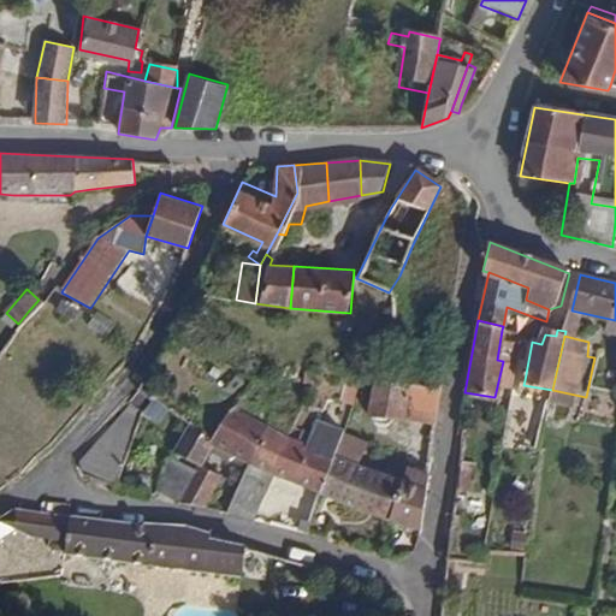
[(398,420),(404,384),(372,379),(367,418),(372,425),(383,426),(389,421),(398,420)]
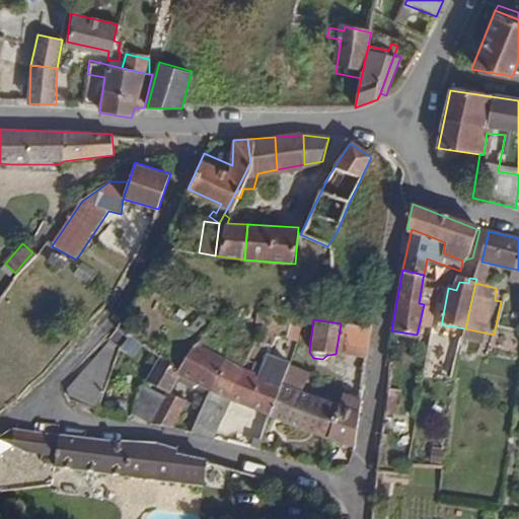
[(370,327),(341,323),(336,354),(366,358),(370,327)]
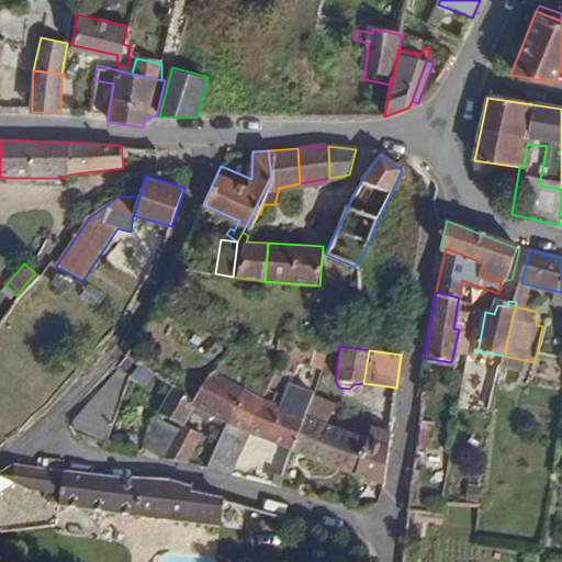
[(131,373),(135,360),(130,356),(120,367),(131,373)]
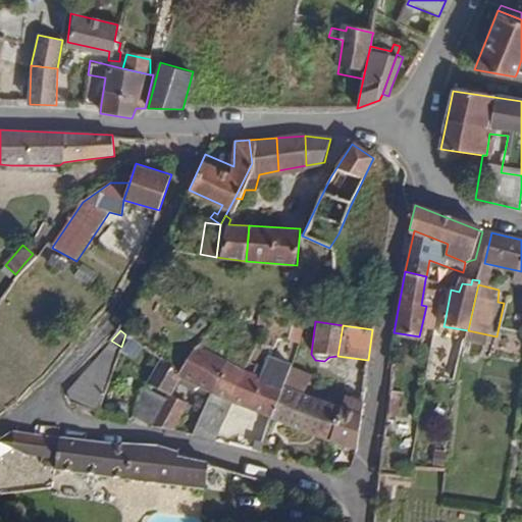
[(98,408),(121,347),(111,341),(67,389),(77,402),(98,408)]
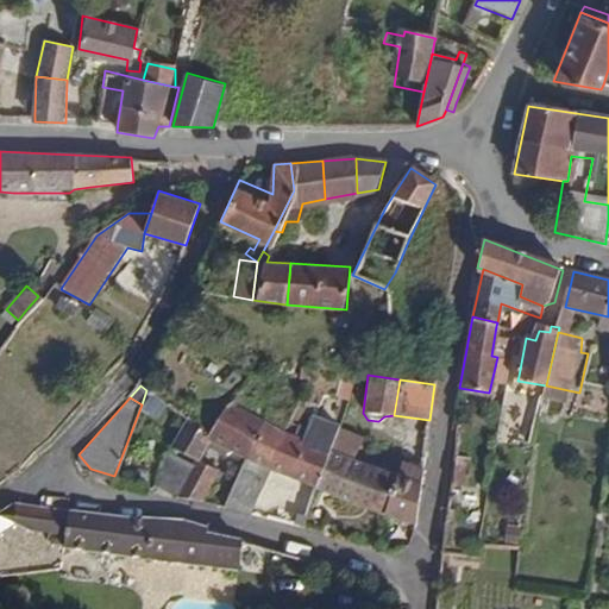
[(248,460),(265,421),(228,408),(212,435),(207,444),(248,460)]
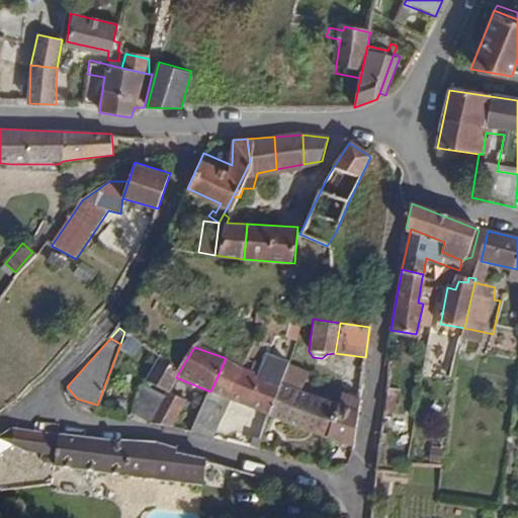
[(280,380),(288,360),(268,353),(259,371),(246,365),(226,358),(210,392),(233,401),(268,415),(280,380)]
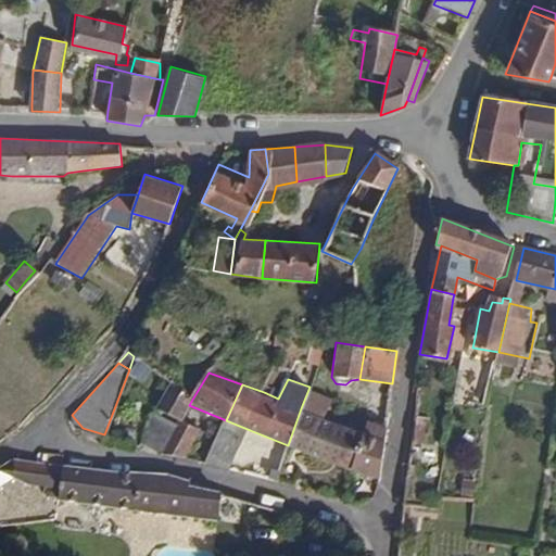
[(189,405),(193,397),(168,382),(155,411),(179,422),(189,405)]
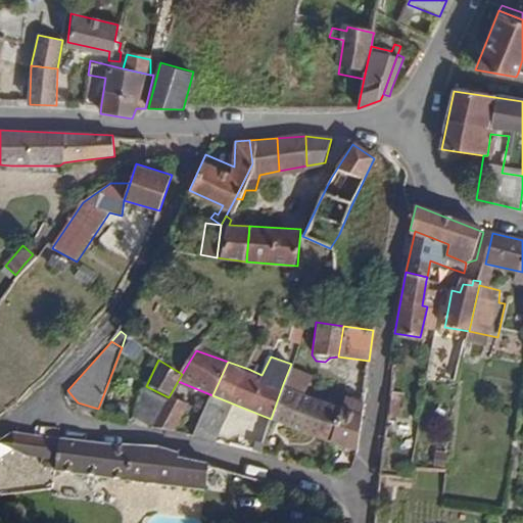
[(341,407),(283,384),(271,419),(331,441),(341,407)]
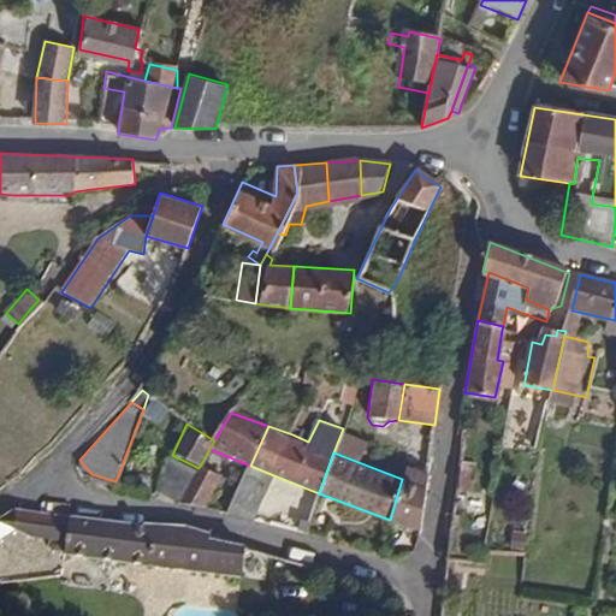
[(182,496),(199,468),(172,455),(158,484),(182,496)]
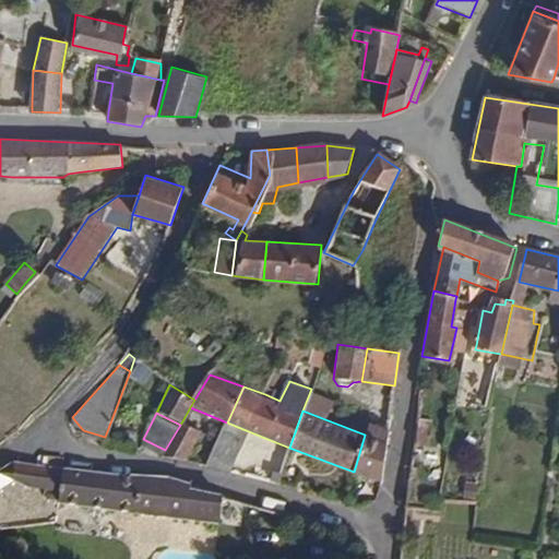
[(234,474),(251,432),(227,423),(207,464),(206,467),(234,474)]
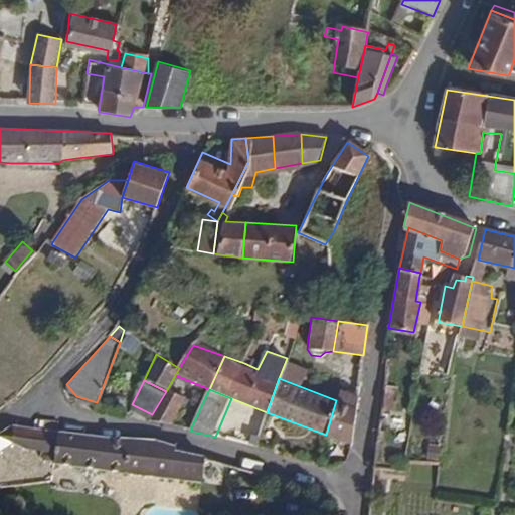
[(171,423),(183,400),(166,391),(152,414),(147,422),(169,426),(171,423)]
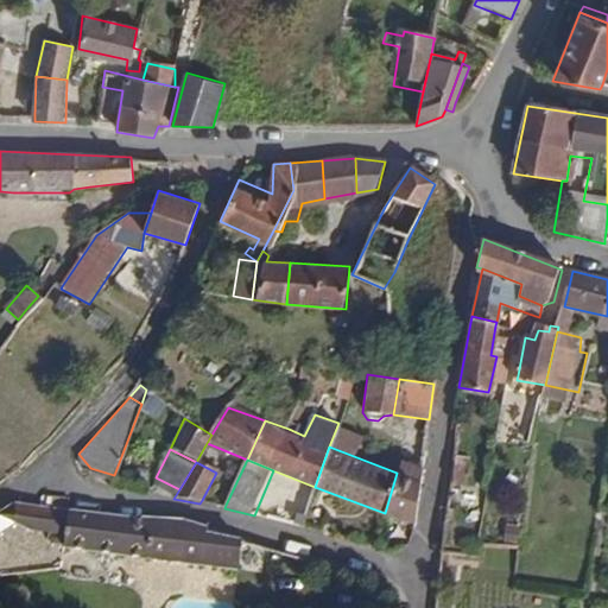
[(415,525),(423,468),(410,462),(405,475),(397,473),(385,513),(415,525)]
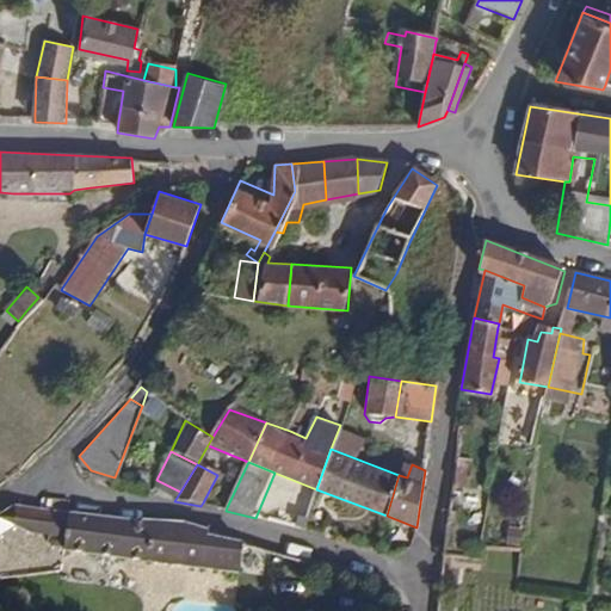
[(65,536),(67,510),(14,505),(0,512),(0,516),(36,534),(65,536)]
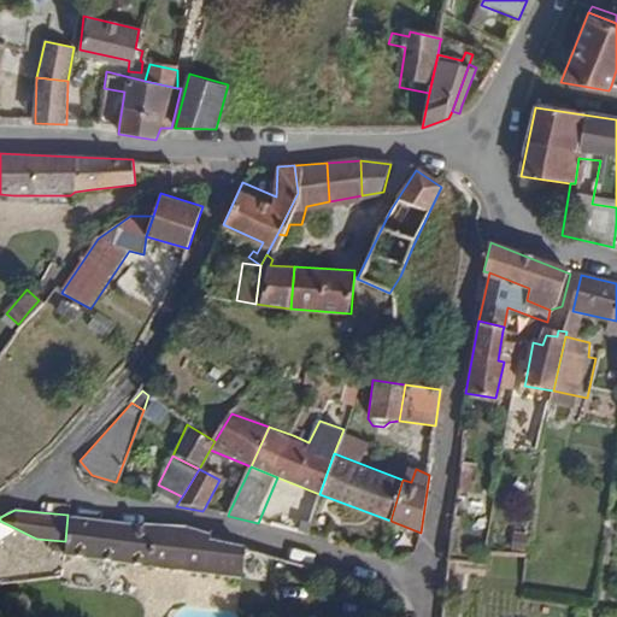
[(65,541),(65,557),(87,559),(204,573),(230,575),(242,577),(245,551),(246,545),(211,539),(211,532),(187,526),(68,515),(65,541)]
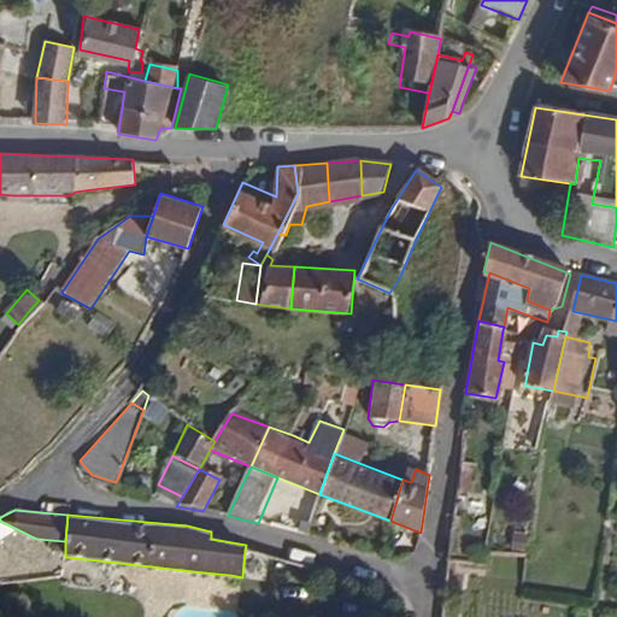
[(65,557),(65,541),(36,539),(0,521),(0,583),(0,585),(63,577),(65,557)]
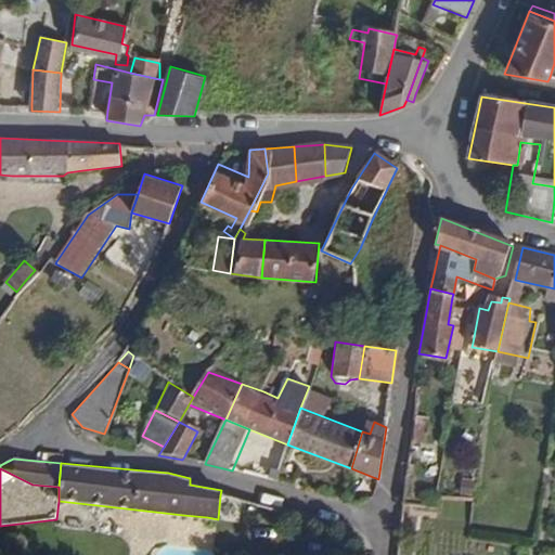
[(438,516),(439,507),(409,505),(409,514),(438,516)]
